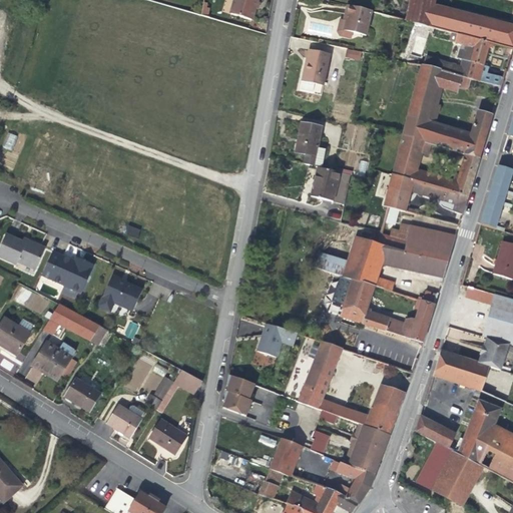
[(257,2),(257,0),(233,0),(229,16),(250,23),(257,2)]
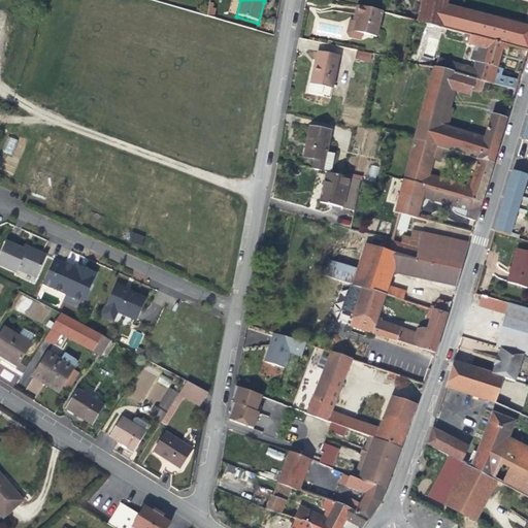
[(447,6),(448,0),(422,0),(418,23),(442,29),(447,6)]
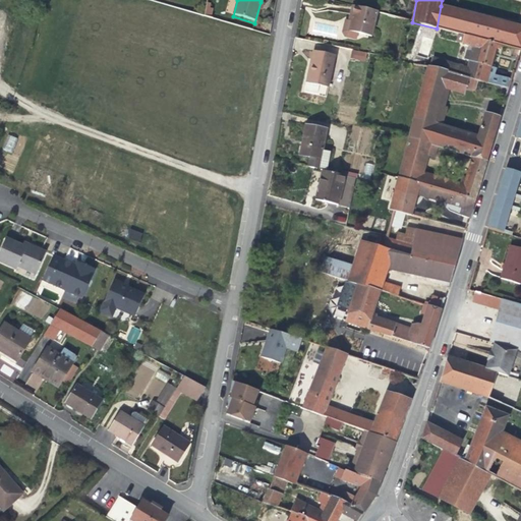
[(371,38),(378,12),(351,5),(349,15),(352,15),(350,22),(348,33),(349,33),(359,36),(371,38)]
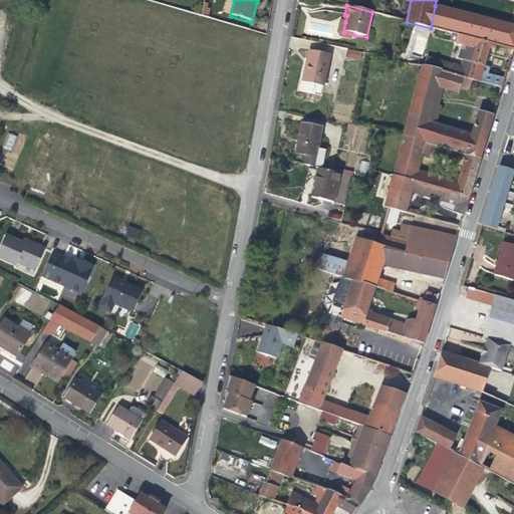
[(446,32),(450,10),(435,6),(431,28),(446,32)]
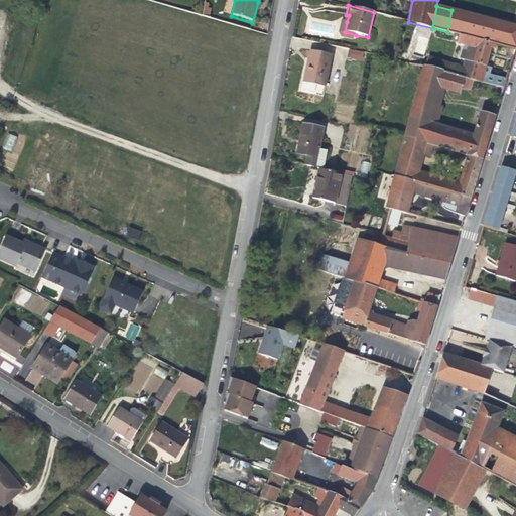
[(515,50),(515,27),(452,10),(447,32),(455,34),(497,45),(515,50)]
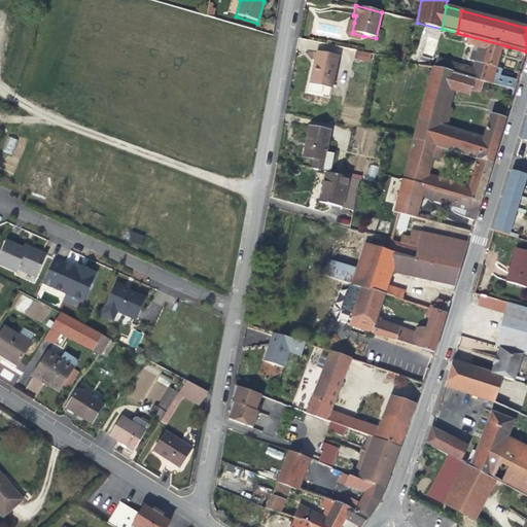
[(361,42),(363,36),(353,33),(351,39),(361,42)]
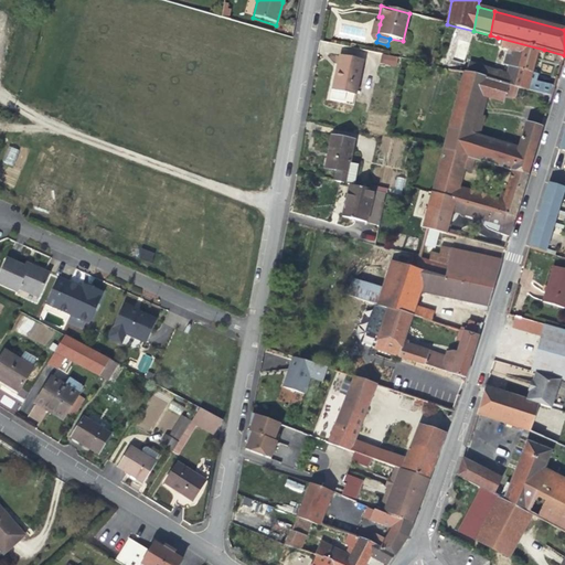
[(536,61),(539,54),(542,55),(544,50),(498,38),(494,45),(501,48),(501,49),(508,51),(512,52),(511,56),(507,55),(504,65),(510,67),(508,75),(482,67),(480,77),(488,80),(499,83),(509,85),(519,88),(552,97),(555,87),(536,83),(539,75),(533,74),(536,61)]
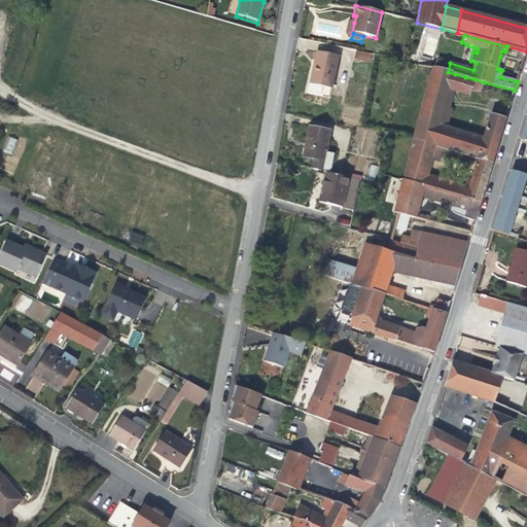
[(432,61),(437,41),(426,38),(421,58),(432,61)]
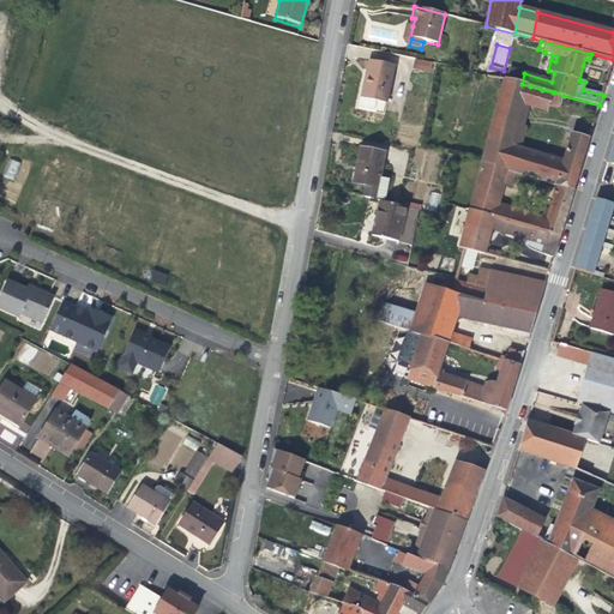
[(431,72),(432,64),(414,60),(411,68),(431,72)]
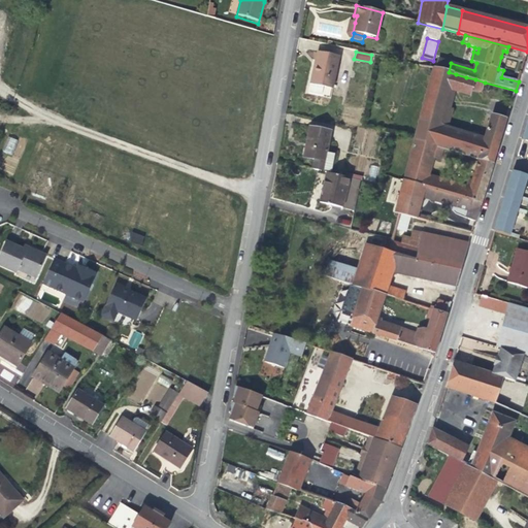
[(333,89),(339,58),(319,54),(317,65),(315,65),(310,85),(308,92),(321,95),(323,87),(333,89)]
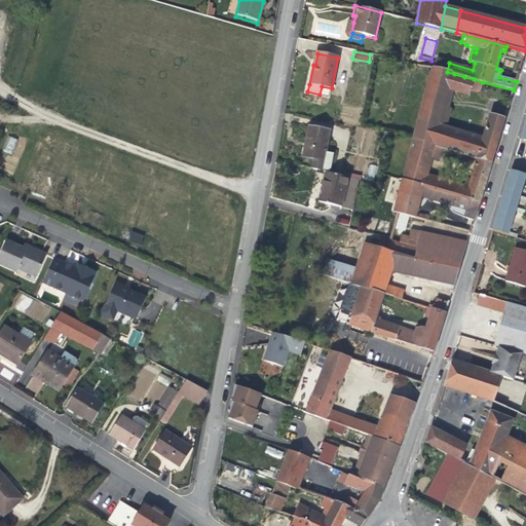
[(447,72),(449,63),(437,59),(435,69),(447,72)]
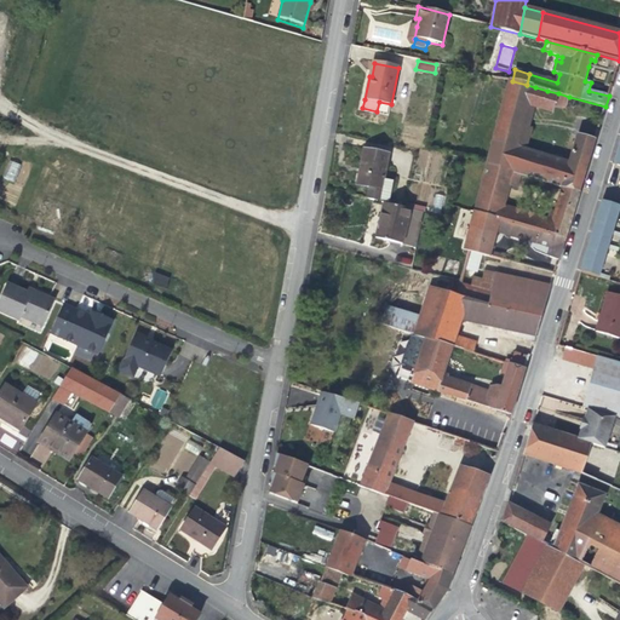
[(560,161),(526,150),(517,148),(520,136),(528,138),(532,130),(523,127),(529,105),(535,87),(527,85),(512,81),(509,80),(497,128),(487,164),(514,172),(521,174),(562,188),(579,193),(591,156),(596,141),(578,136),(573,150),(570,159),(567,158),(564,162),(560,160),(560,161)]
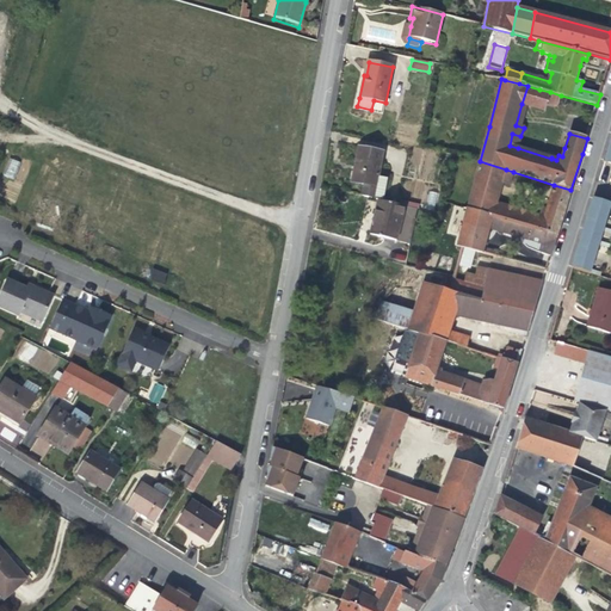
[(534,107),(539,90),(528,86),(522,104),(534,107)]
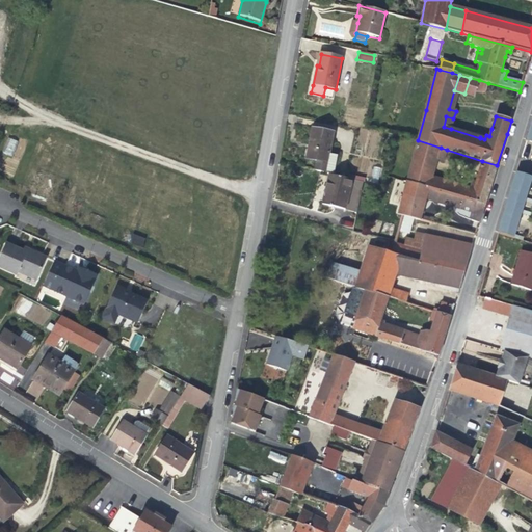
[(476,90),(479,80),(470,78),(464,94),(473,97),(475,90),(476,90)]
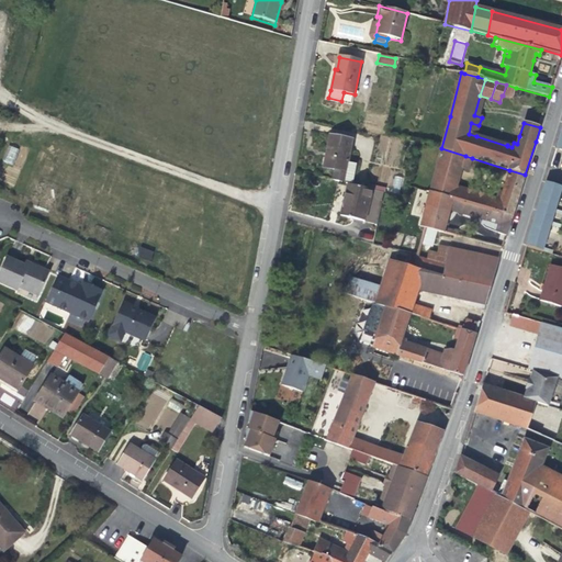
[(513,99),(516,88),(506,85),(503,96),(513,99)]
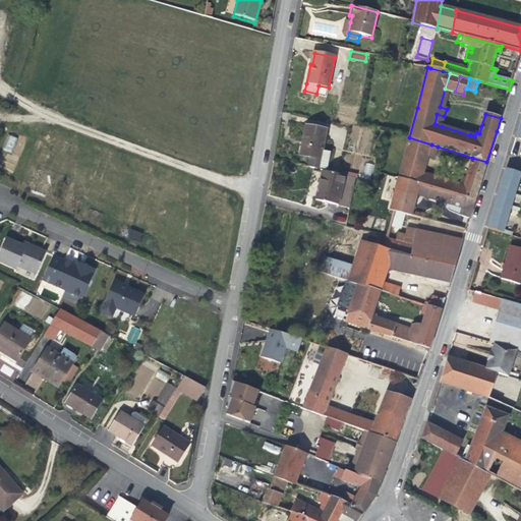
[(327,98),(329,88),(319,85),(316,94),(316,96),(327,98)]
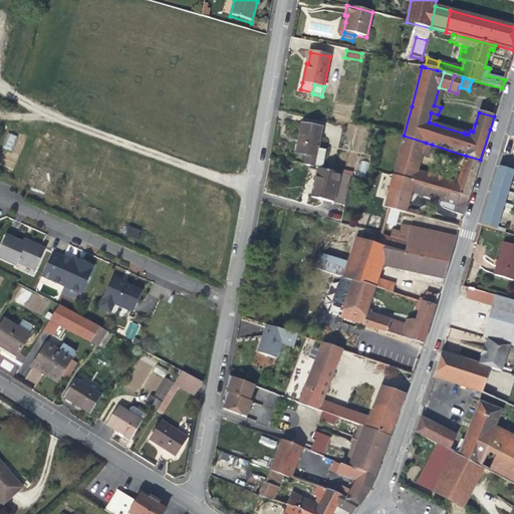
[(321,170),(325,151),(318,149),(322,129),(301,124),(295,154),(305,156),(304,166),(317,169),(321,170)]
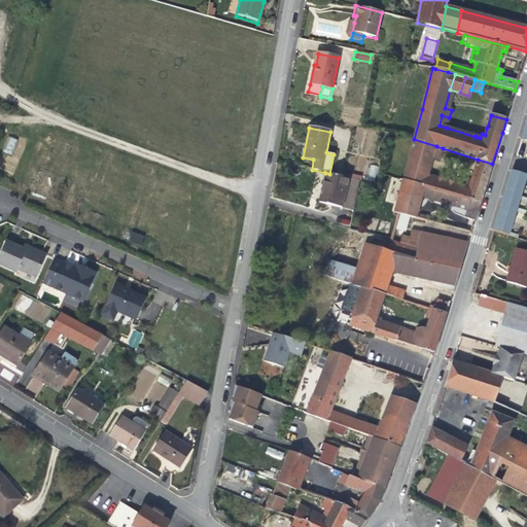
[(11,154),(18,139),(8,136),(3,151),(11,154)]
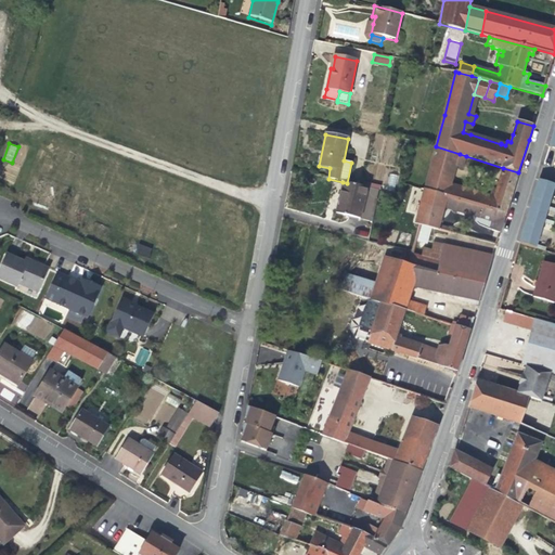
[(451,184),(456,166),(460,154),(436,146),(424,189),(505,215),(515,185),(500,180),(497,190),(493,189),(492,189),(490,195),(451,184)]
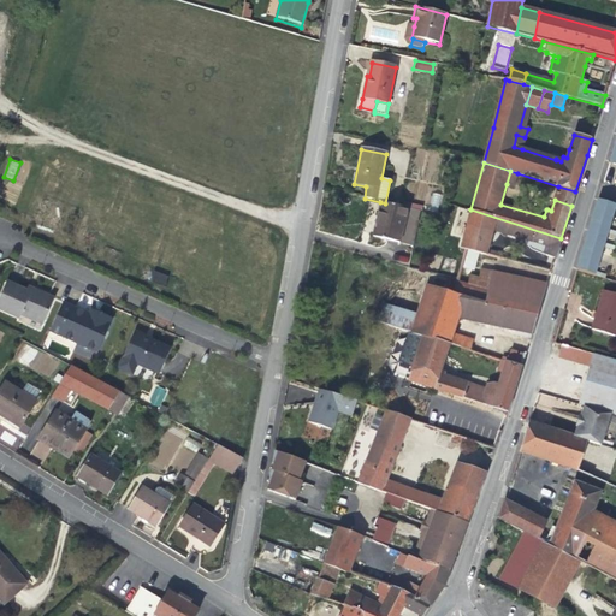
[(514,187),(517,173),(510,171),(507,184),(514,187)]
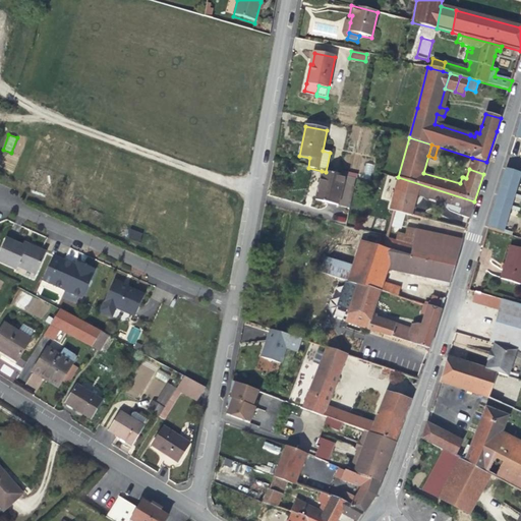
[(485,168),(486,162),(472,158),(469,169),(483,174),(485,168)]
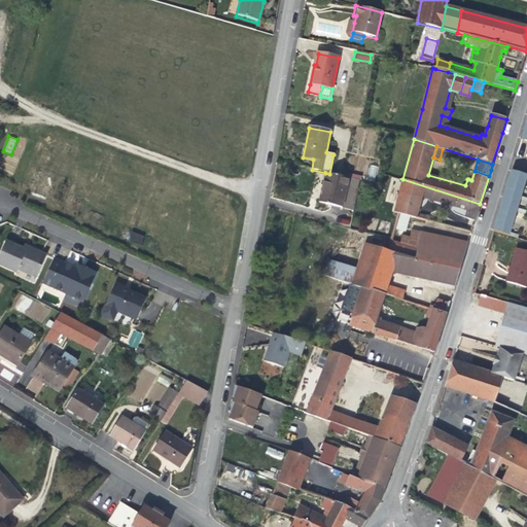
[(370,165),(369,175),(376,176),(377,167),(370,165)]
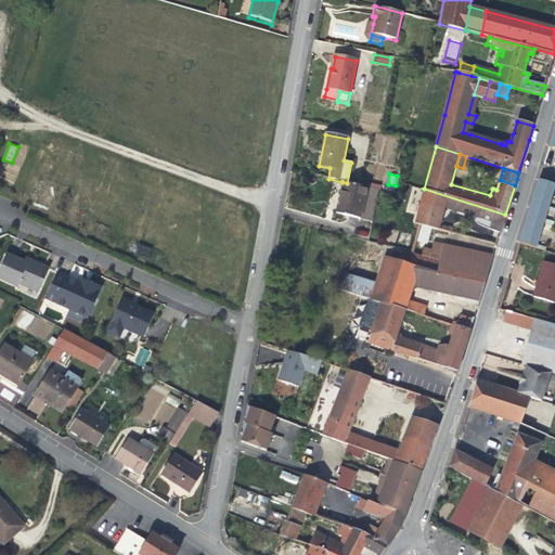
[(552,197),(554,186),(554,184),(539,180),(537,188),(534,192),(552,197)]
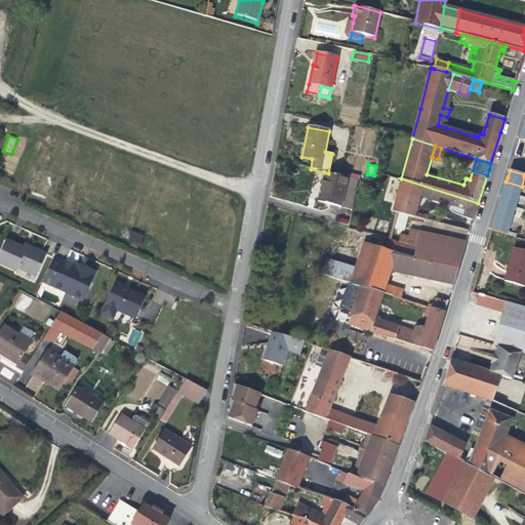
[(353,209),(359,180),(328,173),(324,172),(318,202),(340,208),(340,207),(353,209)]
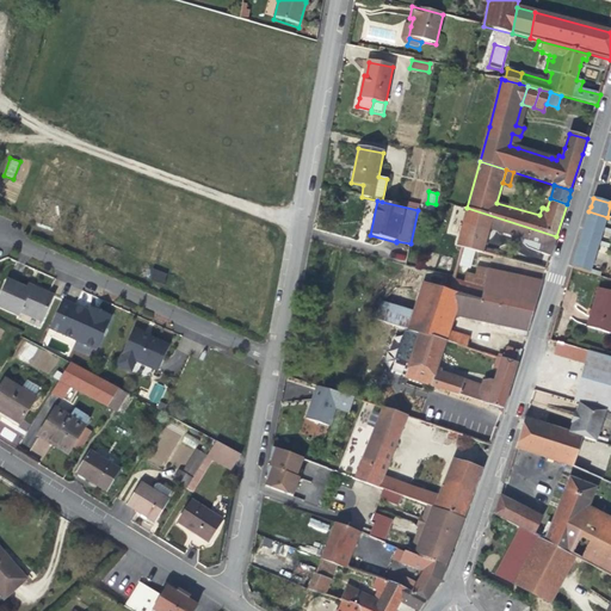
[(482,253),(489,228),(543,245),(539,253),(550,258),(553,250),(556,236),(467,208),(457,246),(463,248),(482,253)]
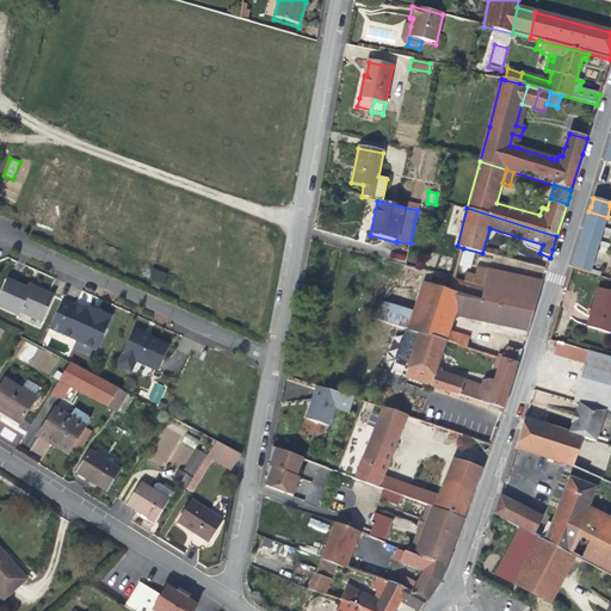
[(604,229),(608,217),(588,211),(585,223),(604,229)]
